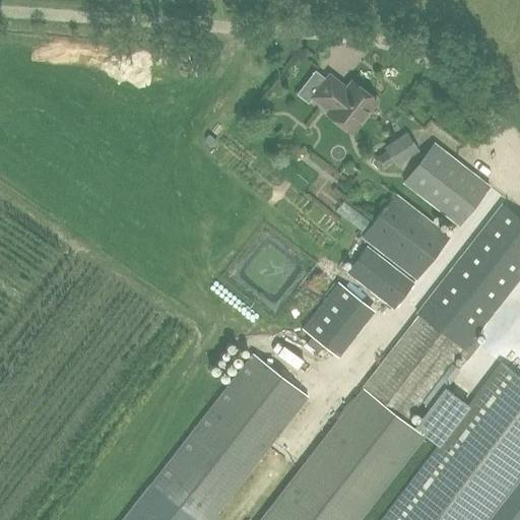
[(350,133),(376,101),(351,81),(343,92),(338,88),(340,85),(328,76),(312,96),(329,110),(326,114),(350,133)]
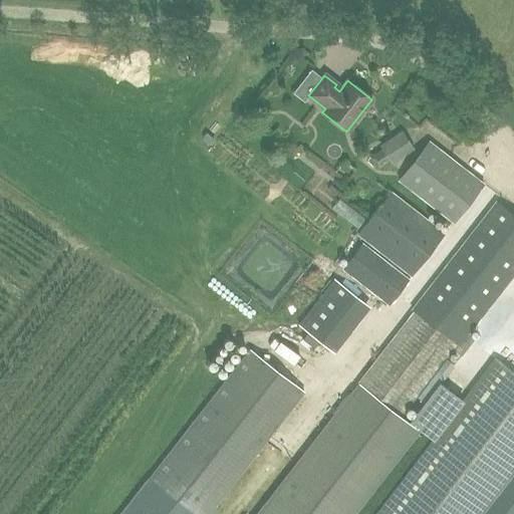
[(482,184),(428,143),(399,181),(453,222),(482,184)]
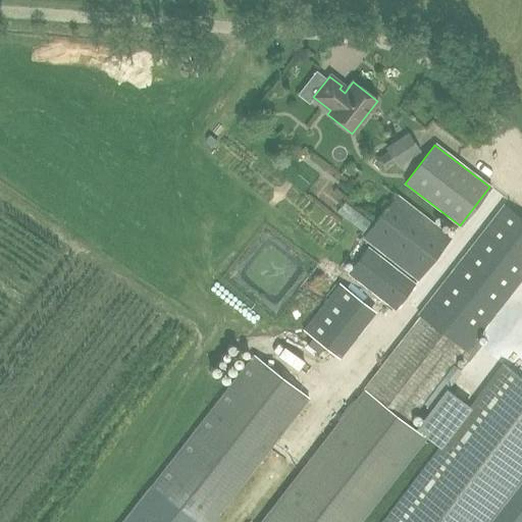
[(451,238),(396,196),(363,238),(418,280),(451,238)]
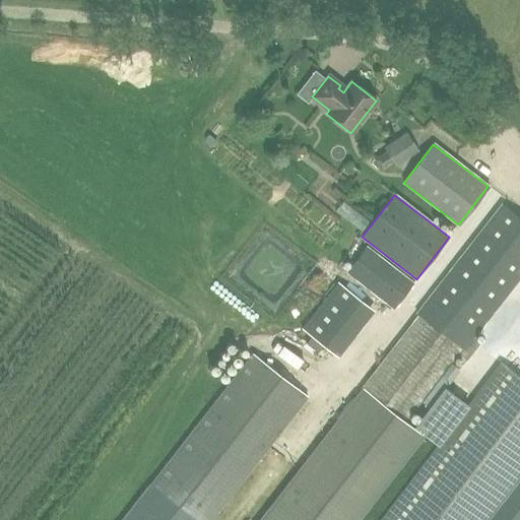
[(519,276),(519,217),(502,203),(416,314),(419,316),(260,519),(359,519),(425,437),(404,421),(461,348),(470,355),(479,343),(472,338),(519,276)]
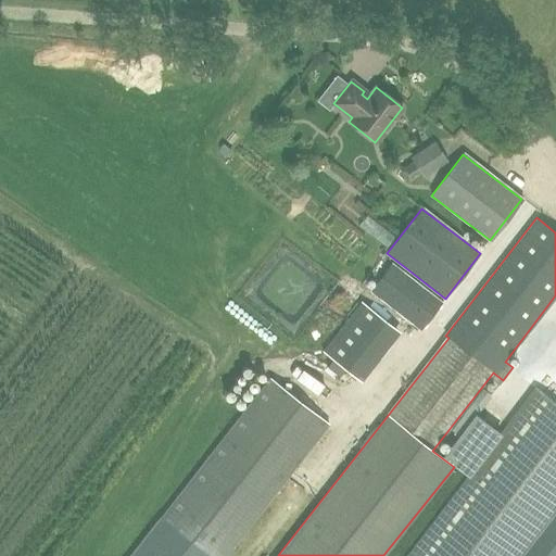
[(420,329),(441,303),(391,264),(370,290),(420,329)]
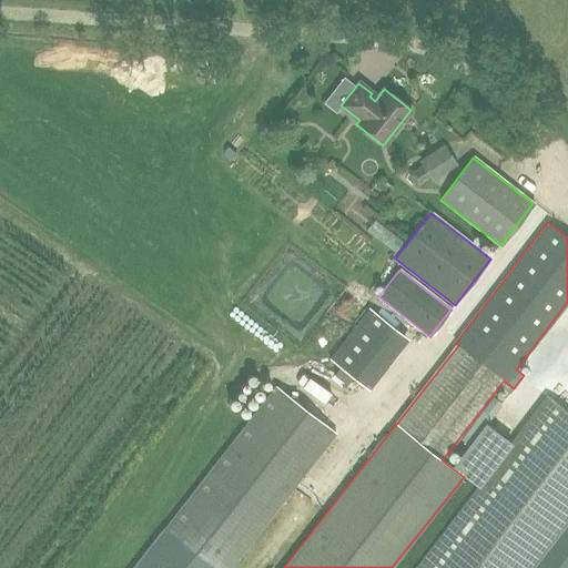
[(369,307),(330,358),(372,392),(412,340),(369,307)]
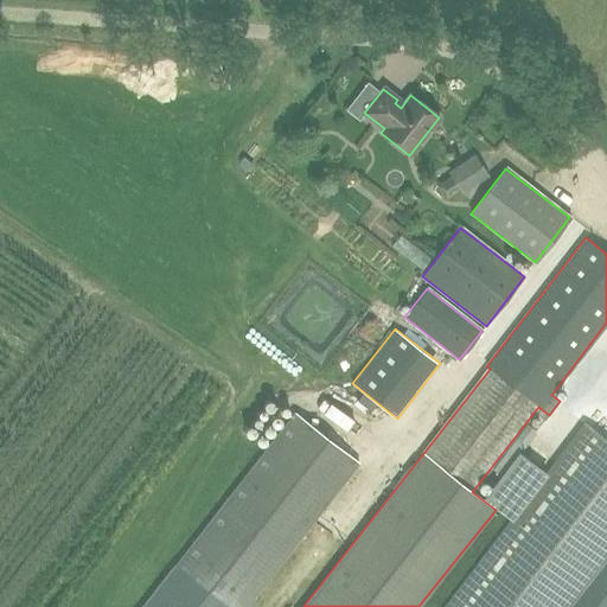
[(244,420),(262,428),(269,416),(250,407),(244,420)]
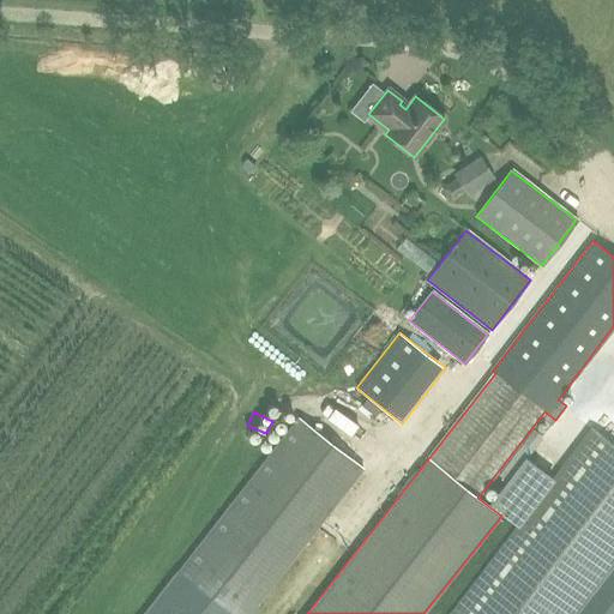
[(250,613),(318,528),(365,468),(299,416),(268,456),(143,613),(250,613)]
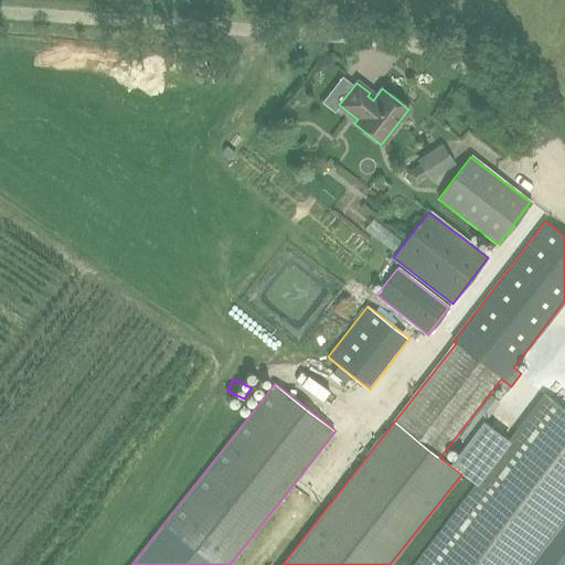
[(483,404),(496,414),(509,397),(497,387),(483,404)]
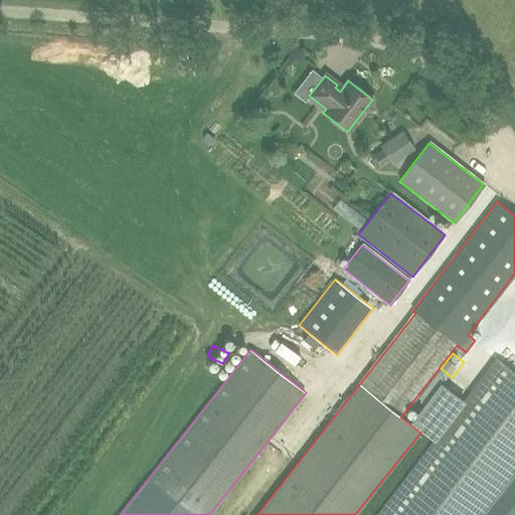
[(514,375),(494,360),(375,514),(482,514),(514,472),(514,375)]
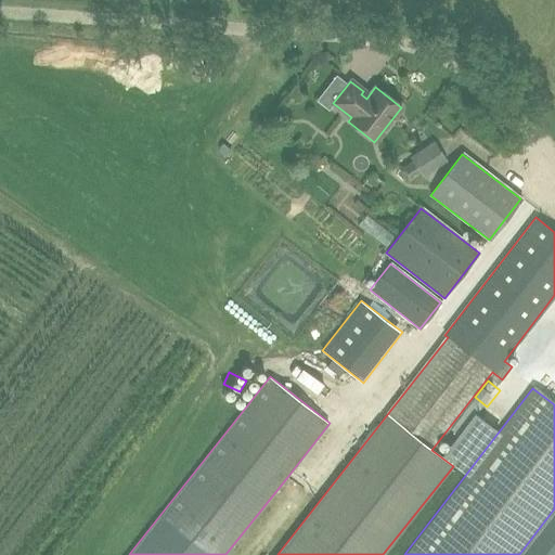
[(554,554),(554,508),(519,554),(554,554)]
